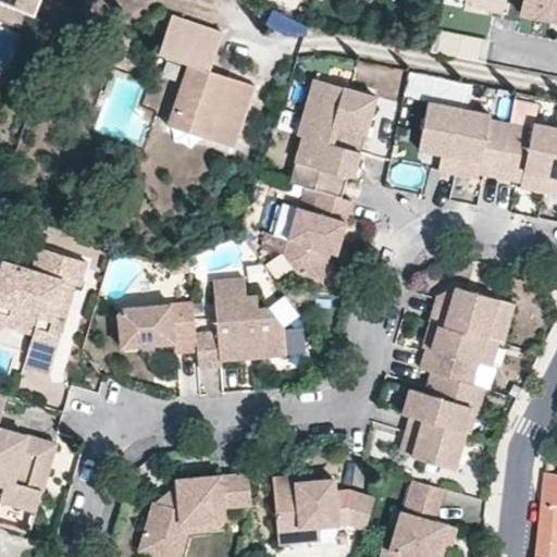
[(28,8),(9,0),(0,0),(0,13),(23,22),(28,8)]
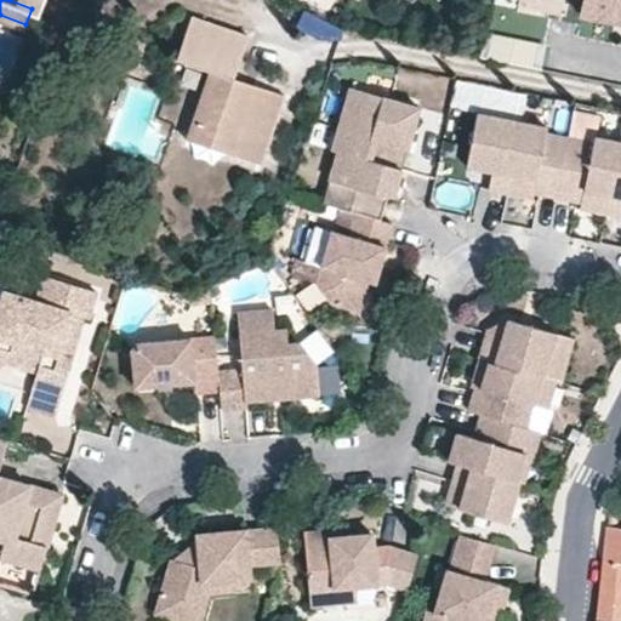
[(43,0),(10,0),(32,9),(40,11),(43,0)]
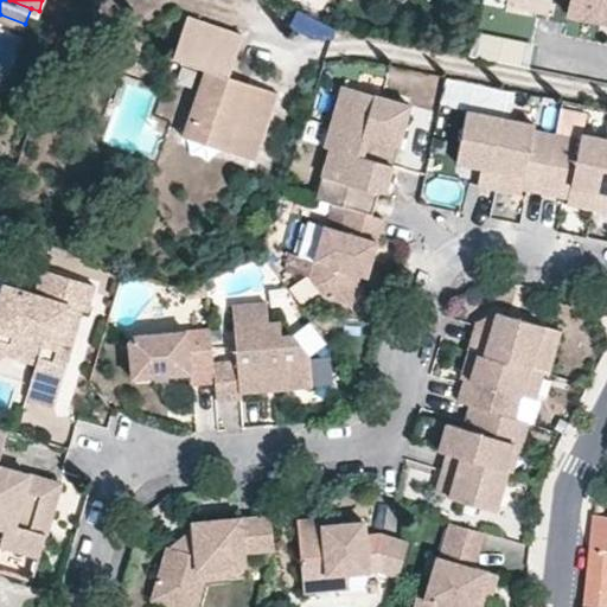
[(606,0),(574,0),(572,17),(606,24),(606,0)]
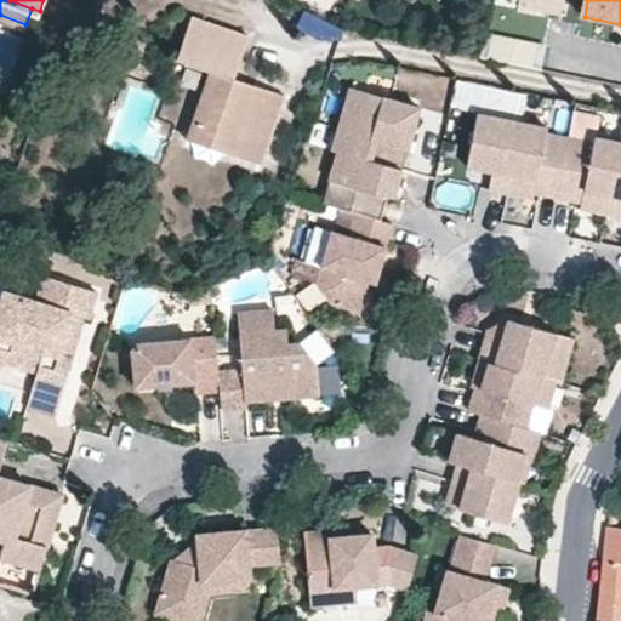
[(300,11),(294,28),(336,44),(342,26),(300,11)]
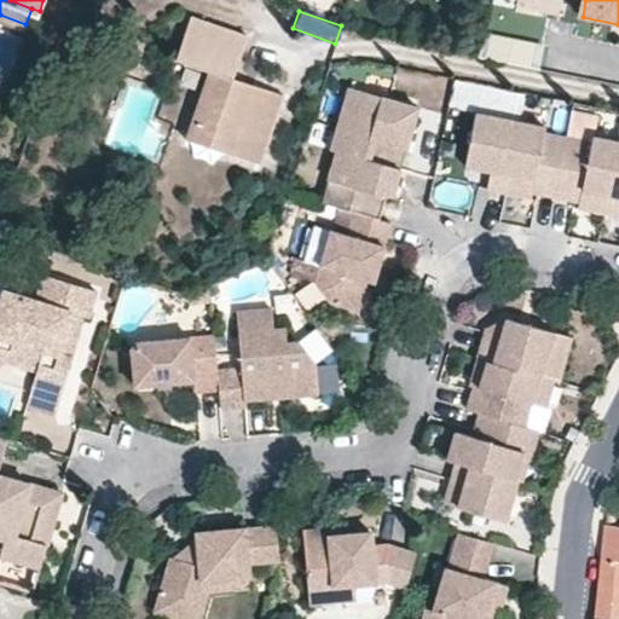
[(252,91),(249,93),(226,86),(241,41),(186,23),(173,68),(212,80),(191,148),(258,168),(279,99),(252,91)]
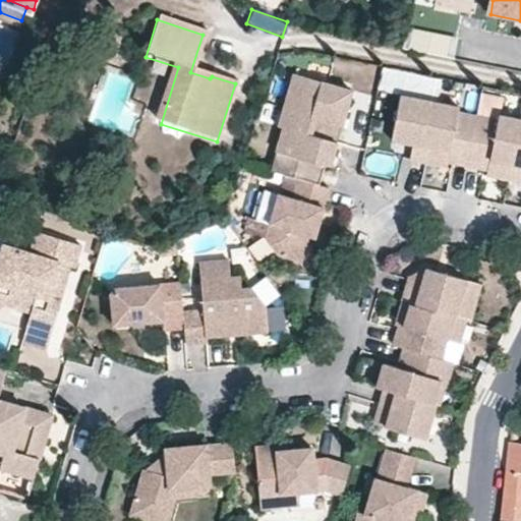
[(409,25),(404,48),(446,58),(451,36),(409,25)]
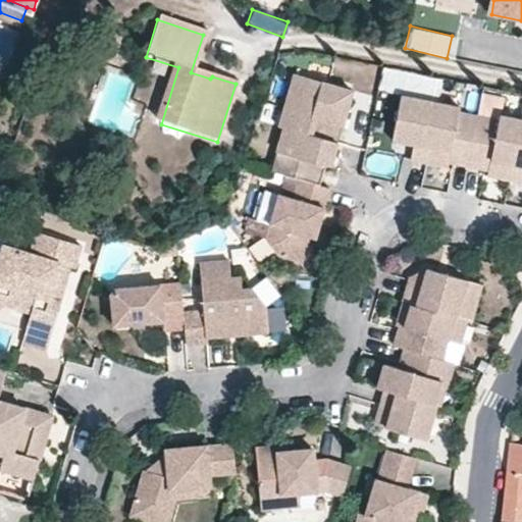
[(294,69),(279,122),(285,123),(271,170),(299,178),(319,184),(325,162),(327,154),(333,155),(354,80),(323,74),(321,83),(310,81),(310,72),(294,69)]
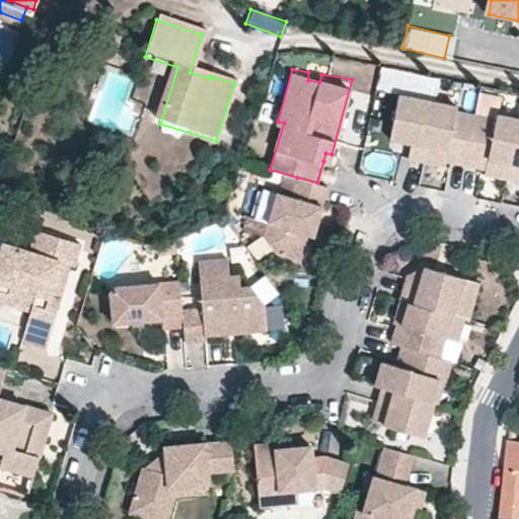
[(308,72),(308,80),(319,82),(321,74),(308,72)]
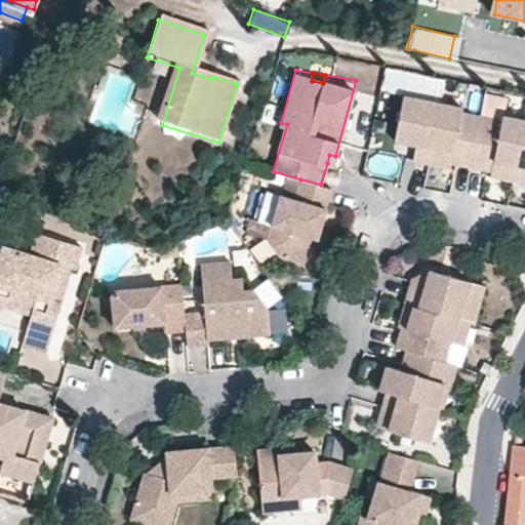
[(403,93),(396,132),(418,137),(417,144),(414,159),(431,162),(443,102),(403,93)]
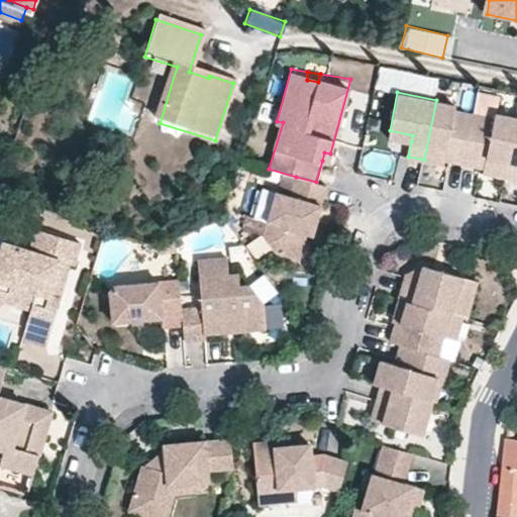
[(455,104),(436,100),(424,160),(444,164),(445,159),(466,162),(476,111),(455,107),(455,104)]
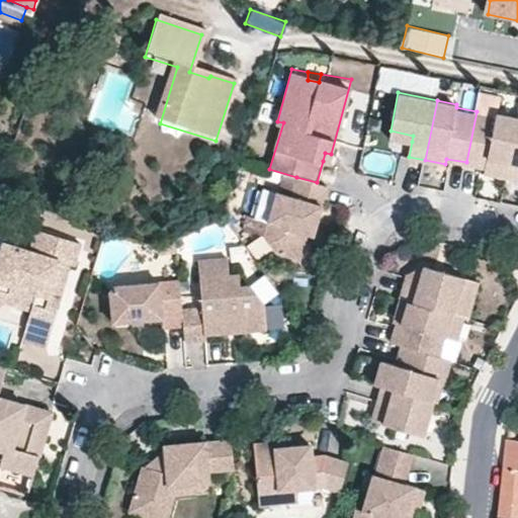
[(497,116),(477,111),(466,162),(486,166),(484,171),(506,176),(508,162),(516,119),(517,116),(498,112),(497,116)]
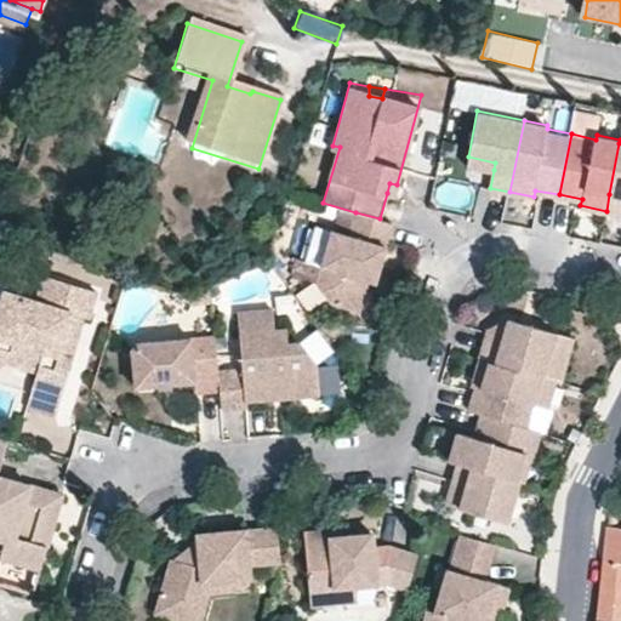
[(620,140),(619,143),(609,194),(607,211),(620,212),(620,140)]
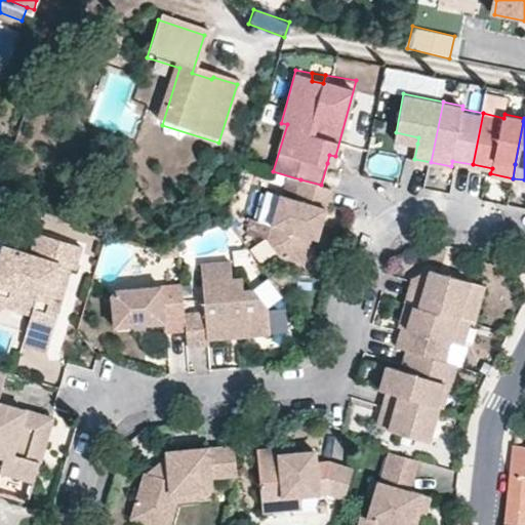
[(417,144),(418,137),(396,132),(395,138),(417,144)]
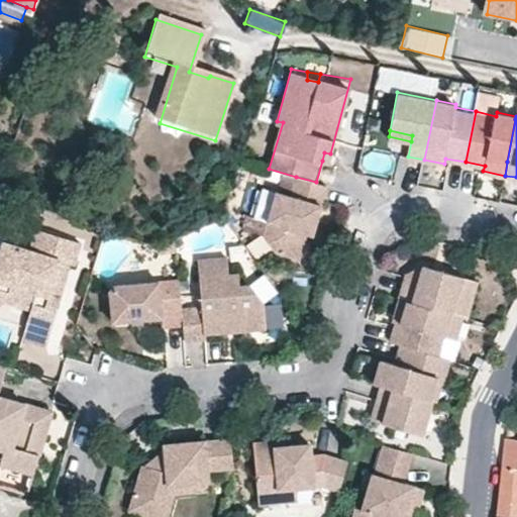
[(317,215),(310,214),(313,202),(321,203),(327,185),(316,182),(296,177),(291,194),(276,191),(263,233),(280,238),(276,251),(298,259),(306,230),(312,232),(317,215)]
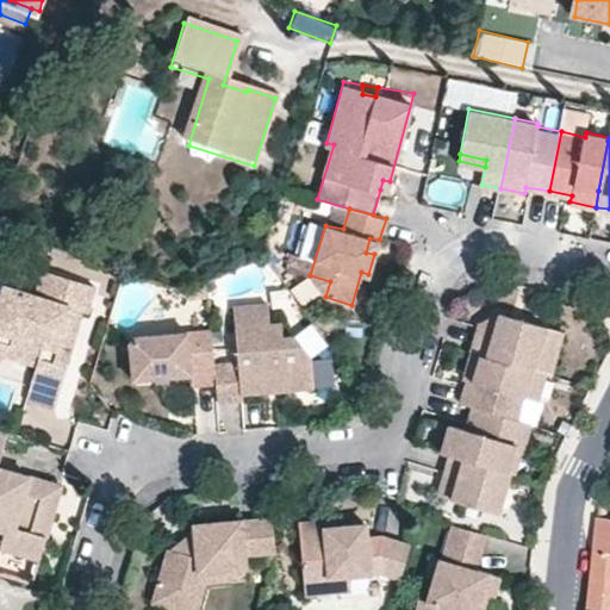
[(379,240),(369,238),(366,253),(374,254),(379,240)]
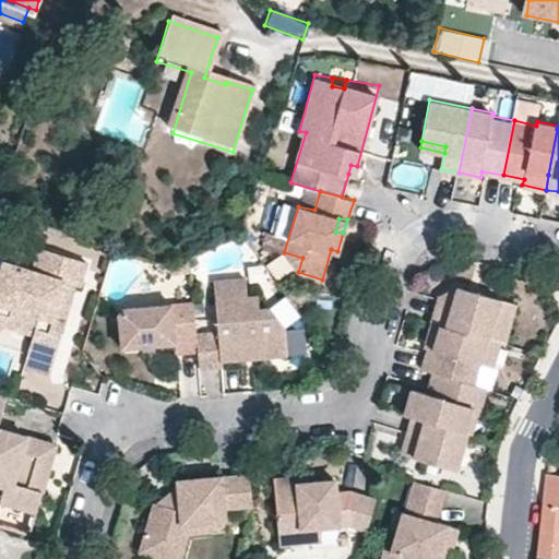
[(0,311),(11,314),(14,307),(40,316),(35,333),(26,365),(51,372),(67,322),(63,322),(54,319),(63,282),(74,285),(81,286),(87,261),(40,247),(33,269),(6,261),(0,277),(0,311)]
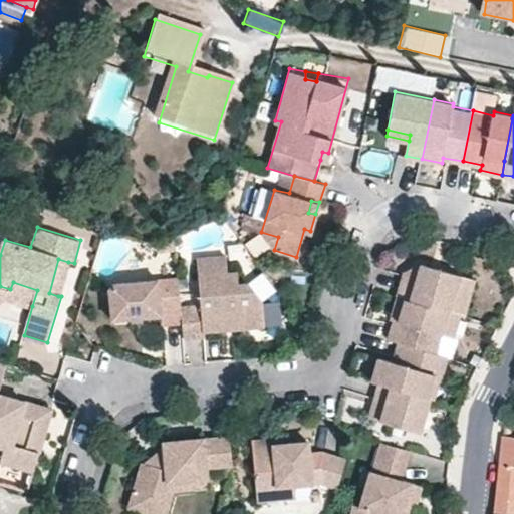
[(222,329),(221,323),(228,322),(233,329),(265,325),(263,300),(249,282),(238,282),(237,270),(228,270),(225,254),(198,257),(202,303),(181,305),(182,323),(185,337),(206,336),(206,330),(222,329)]
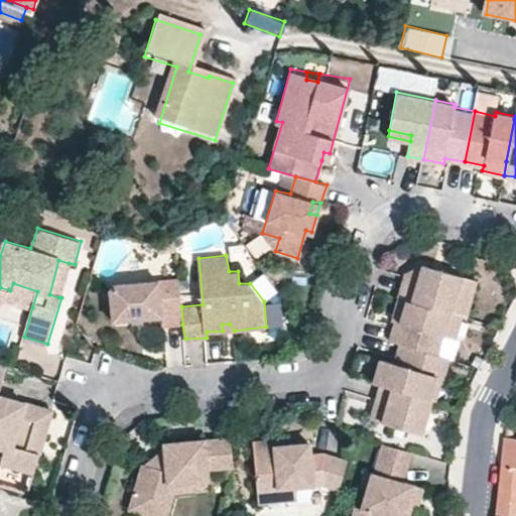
[(69,263),(58,260),(49,294),(58,297),(69,263)]
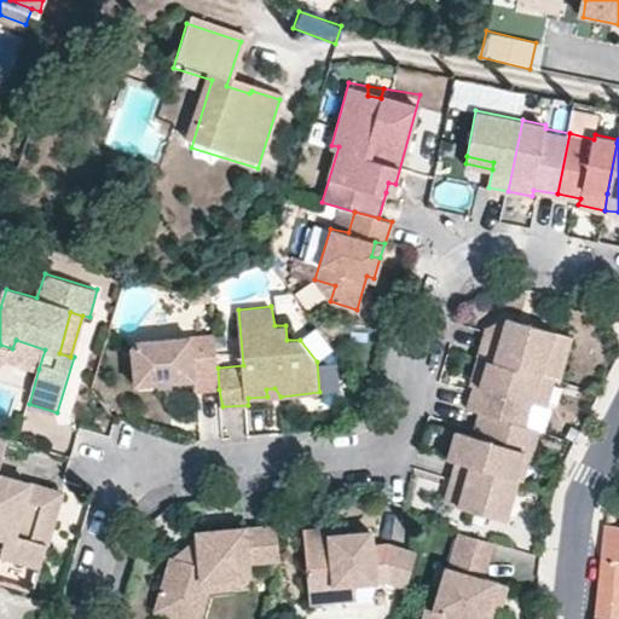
[(472,374),(481,376),(479,387),(473,387),(467,409),(479,412),(524,426),(531,401),(544,405),(551,377),(557,379),(563,356),(544,350),(550,330),(525,322),(522,333),(513,329),(515,320),(504,317),(485,330),(472,374)]
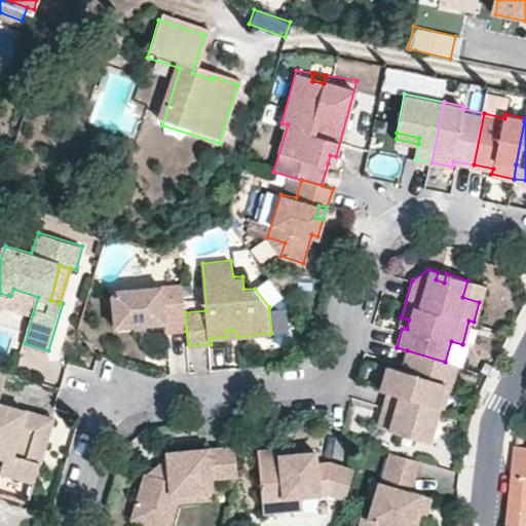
[(438,272),(436,279),(444,283),(446,273),(438,272)]
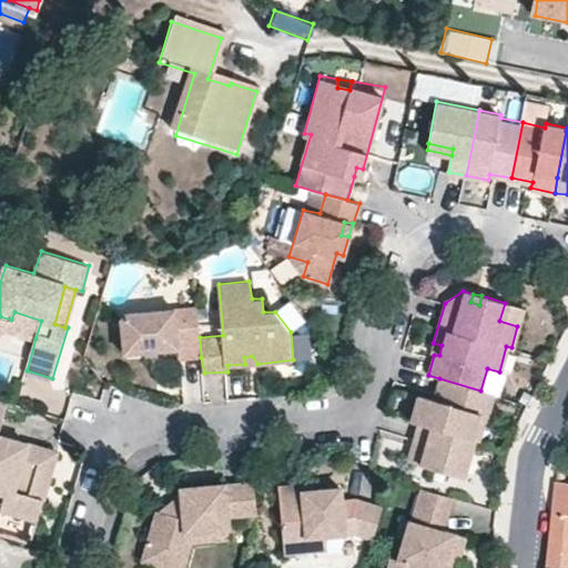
[(523,307),(505,303),(499,321),(517,326),(523,307)]
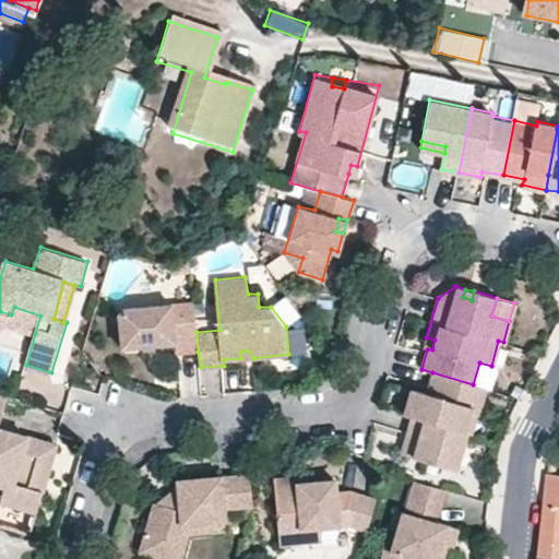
[(197,332),(193,304),(126,308),(118,314),(122,348),(176,345),(177,354),(198,352),(197,332)]
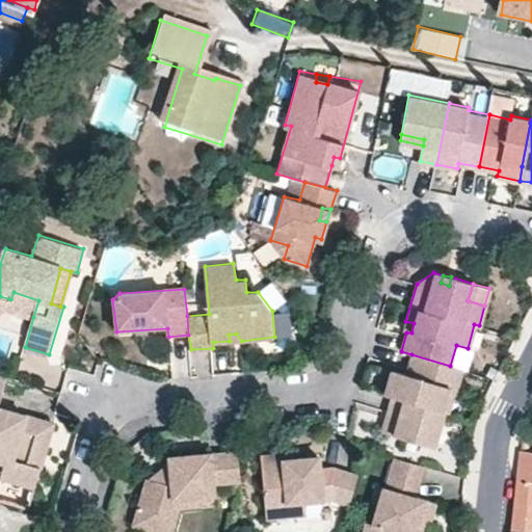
[(0,296),(0,307),(33,317),(38,300),(14,292),(10,299),(0,296)]
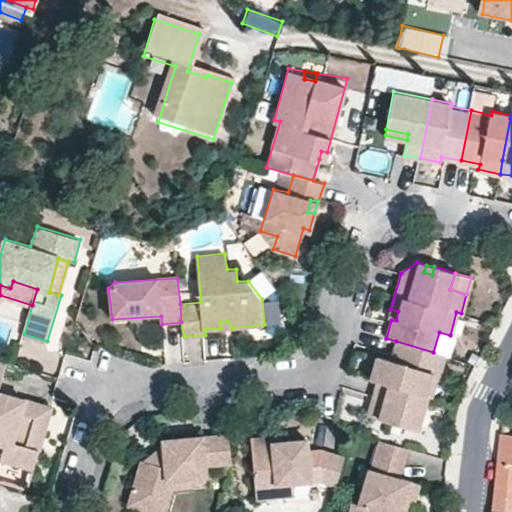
[(398,311),(390,309),(388,318),(391,320),(396,320),(398,311)]
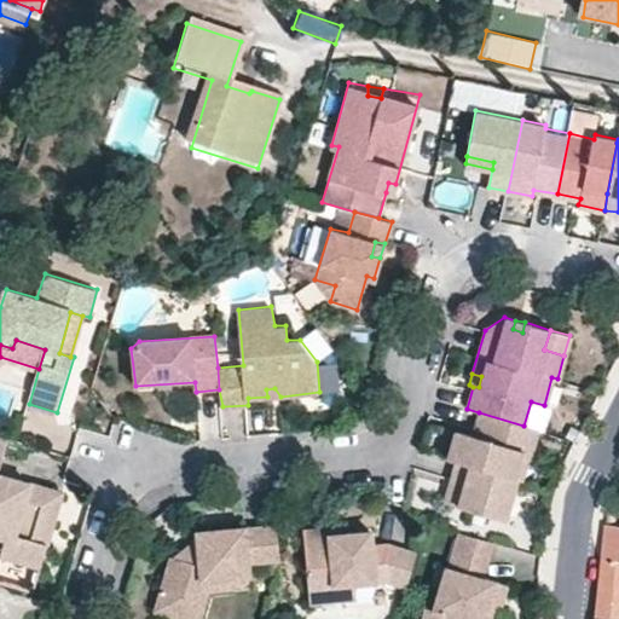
[(524,426),(479,412),(472,438),(455,433),(447,461),(458,463),(510,478),(519,450),(531,455),(538,429),(524,426)]
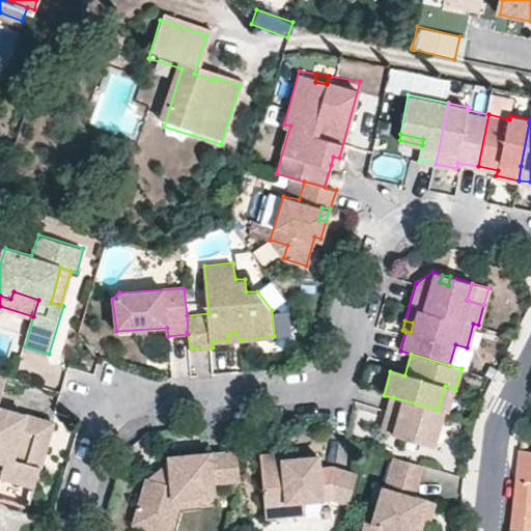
[(0,472),(0,478),(32,488),(37,473),(52,420),(0,404),(0,396),(6,375),(0,373),(0,458),(3,460),(0,472)]
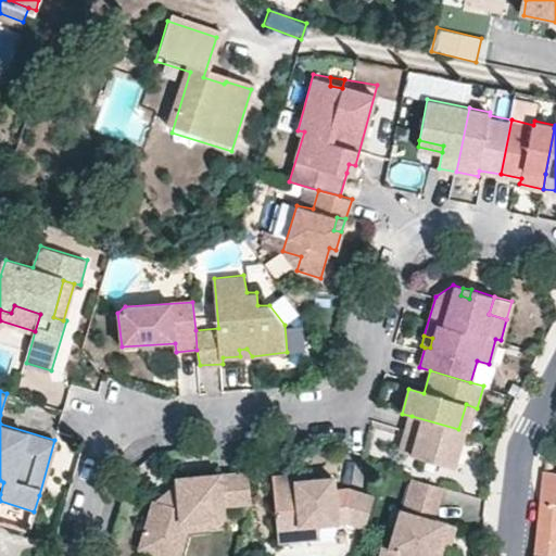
[(466,431),(458,429),(412,416),(407,429),(415,431),(409,452),(456,466),(466,431)]
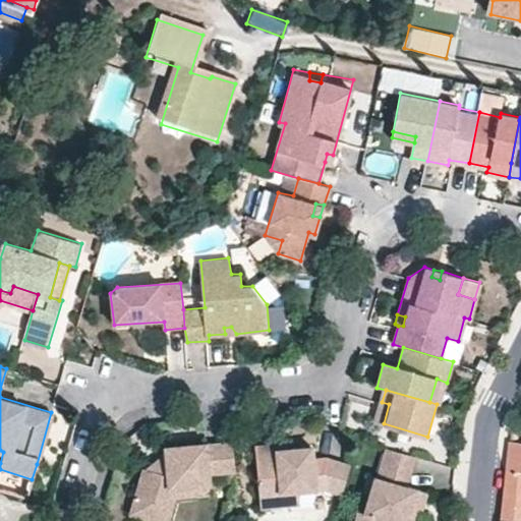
[(389,404),(382,402),(375,422),(384,423),(389,404)]
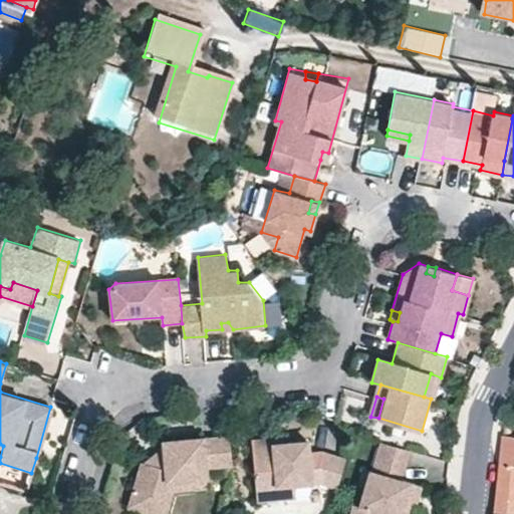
[(513,513),(513,438),(503,437),(497,495),(493,513),(513,513)]
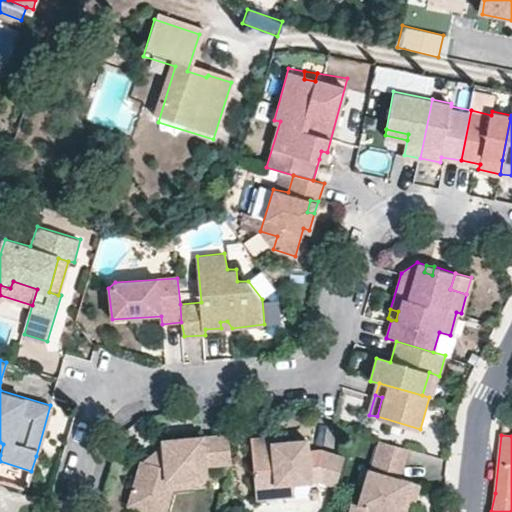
[(162,443),(163,447),(163,456),(149,464),(142,461),(139,461),(126,505),(150,511),(153,511),(164,482),(205,478),(204,467),(232,464),(229,436),(162,443)]
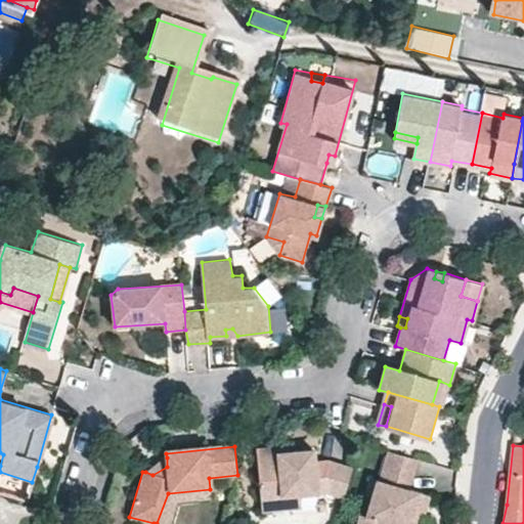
[(287,510),(287,497),(303,496),(321,494),(329,494),(344,499),(351,472),(330,465),(317,465),(316,453),(297,454),(281,455),(281,449),(257,451),(262,512),(287,510)]
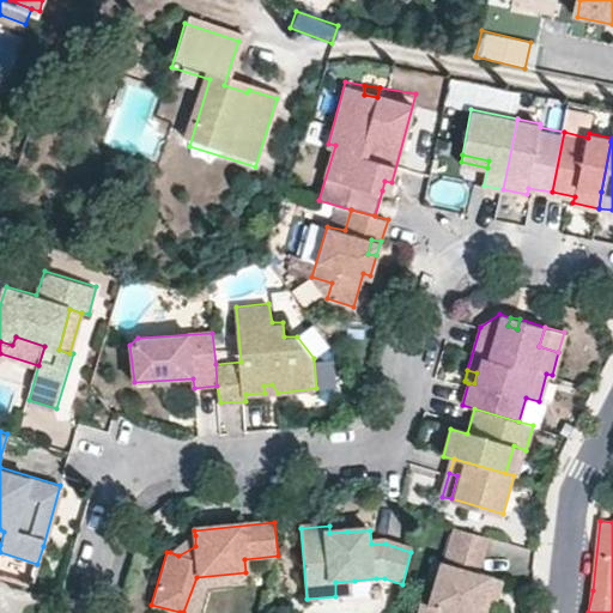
[(443,560),(441,560),(428,602),(420,600),(417,612),(484,612),(490,595),(495,575),(477,570),(487,536),(453,526),(443,560)]
